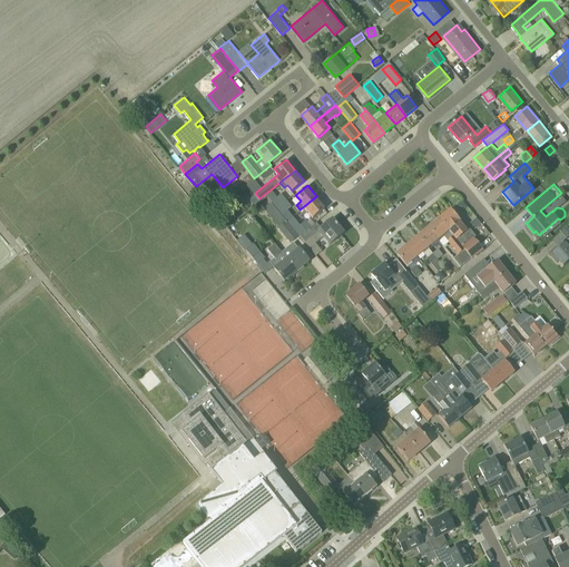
[(255,193),(249,197),(254,204),(260,198),(255,193)]
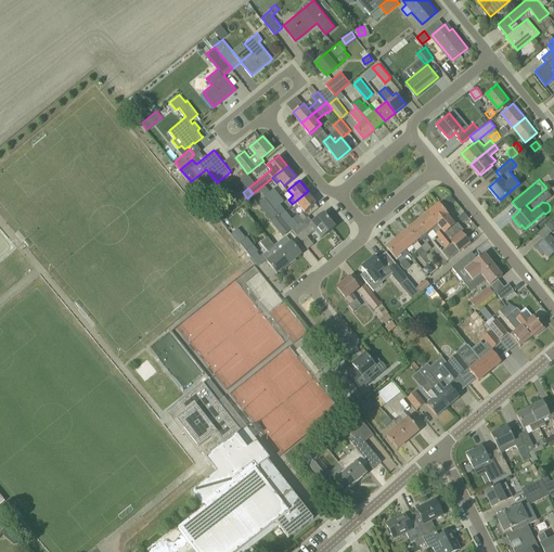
[(266,195),(270,201),(280,193),(275,188),(266,195)]
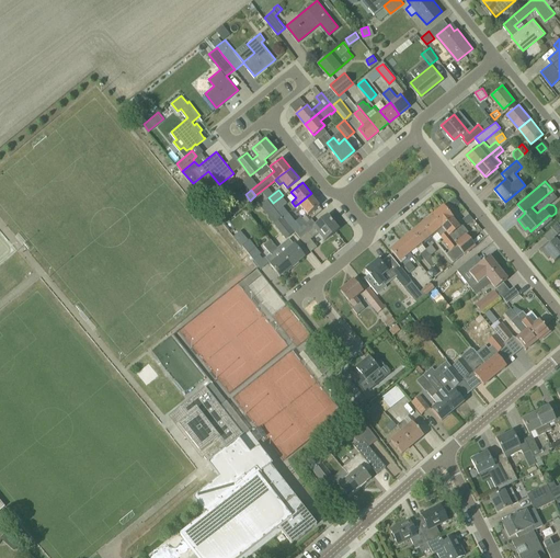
[(311,193),(299,203),(308,213),(320,204),(311,193)]
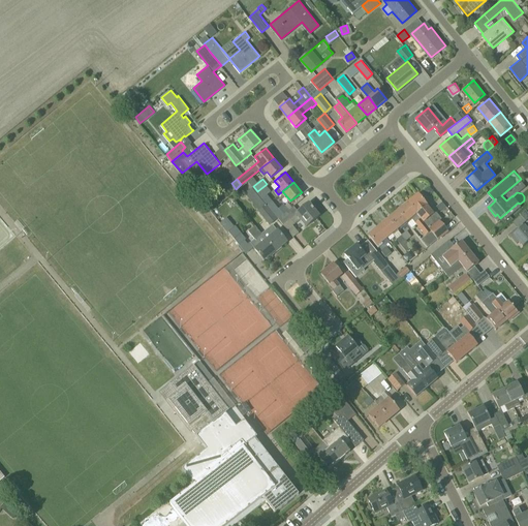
[(257,191),(267,204),(273,199),(268,193),(272,190),(267,184),(257,191)]
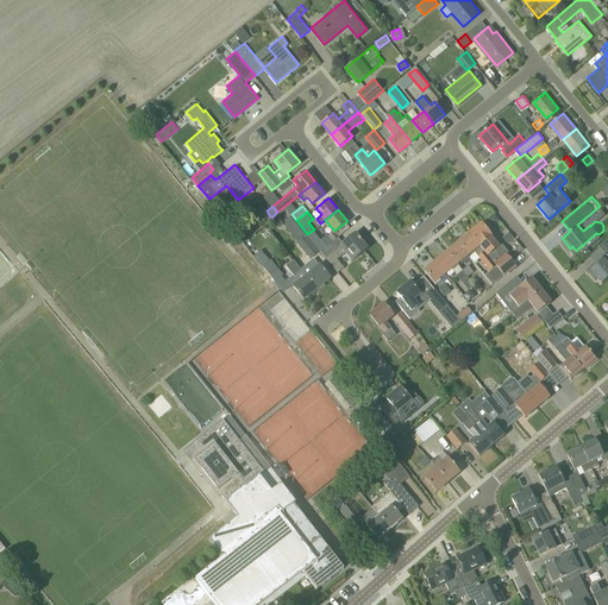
[(283,220),(282,220),(299,240),(298,241),(311,258),(320,250),(290,214),(289,215),(283,220)]
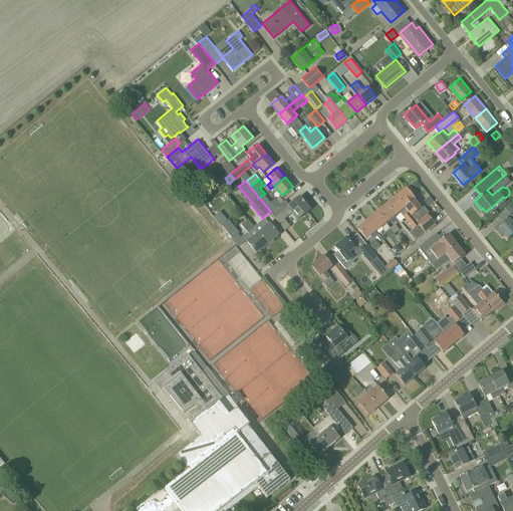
[(407,188),(397,195),(420,223),(419,223),(426,231),(436,223),(428,213),(430,211),(424,204),(422,206),(420,204),(407,188)]
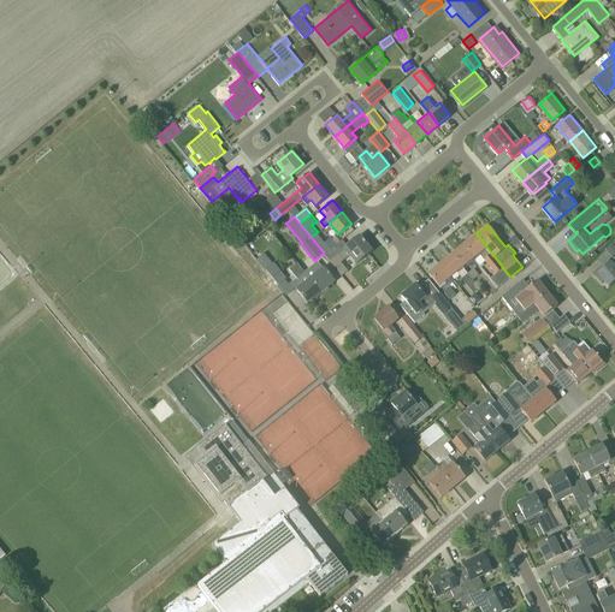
[(318,232),(311,237),(324,253),(337,242),(331,236),(325,241),(318,232)]
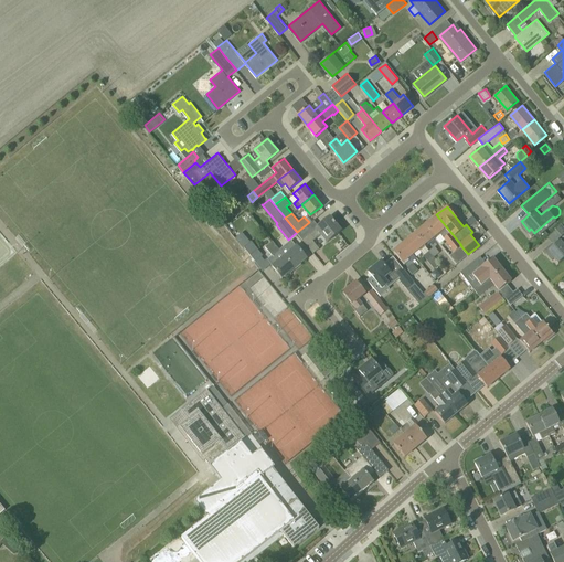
[(434,216),(426,223),(436,235),(440,242),(445,239),(455,251),(460,245),(461,245),(436,214),(435,213),(433,215),(434,216)]
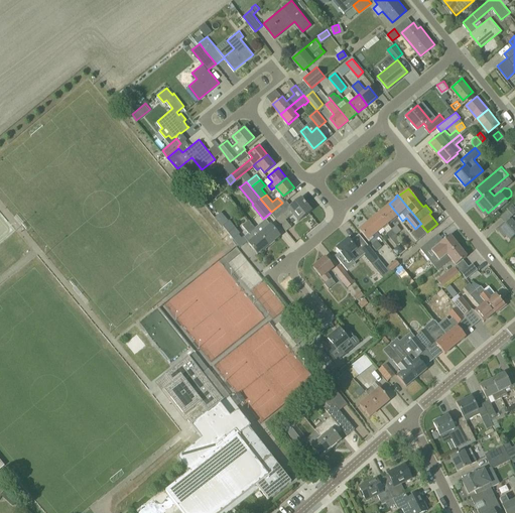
[(272,212),(280,222),(286,230),(292,226),(286,219),(293,213),(299,220),(311,210),(301,197),(291,205),(287,200),(272,212)]
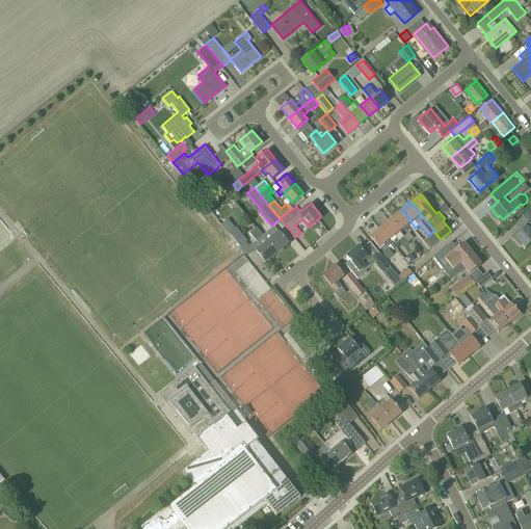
[(401,210),(391,218),(401,231),(405,227),(405,226),(410,221),(401,210)]
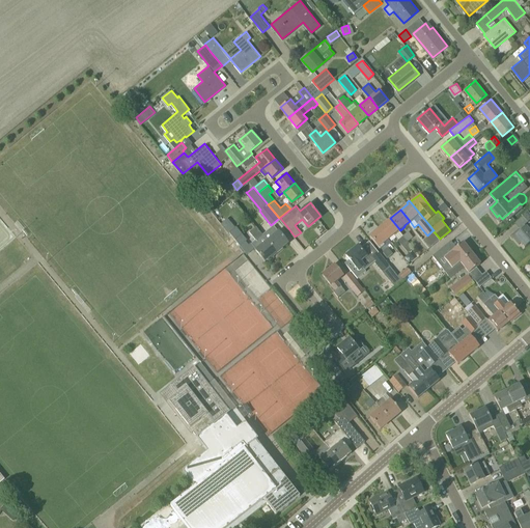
[(390,218),(381,226),(390,238),(395,233),(399,238),(403,234),(400,230),(390,218)]
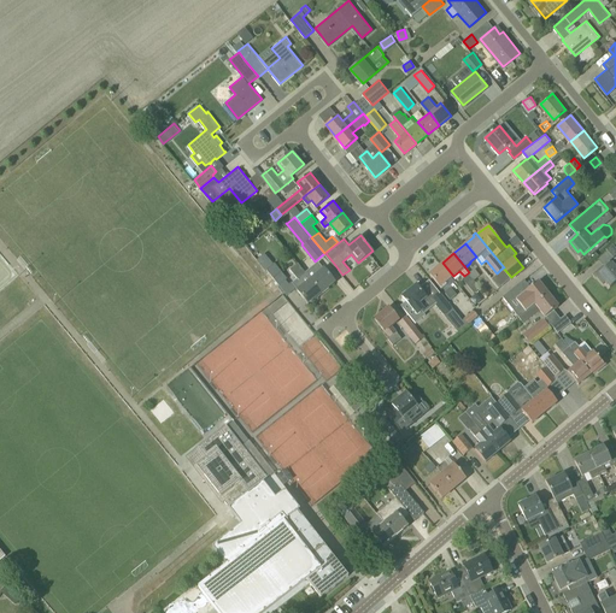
[(594,271),(604,282),(605,280),(610,286),(615,281),(615,264),(612,260),(611,260),(610,259),(594,271)]
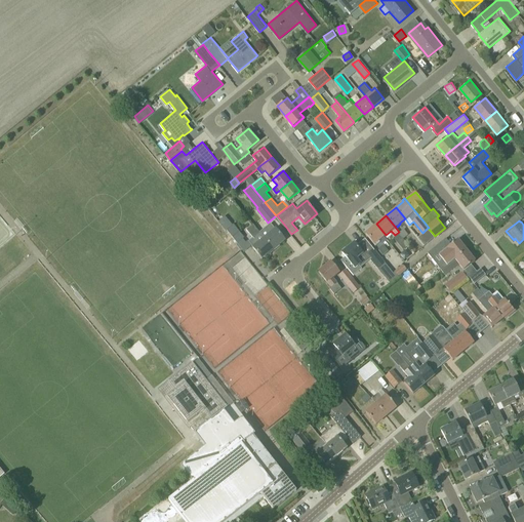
[(272,222),(259,231),(274,248),(285,238),(272,222)]
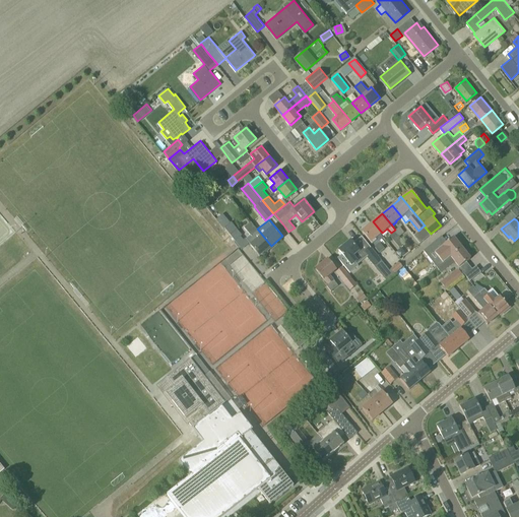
[(232,220),(224,225),(236,239),(242,234),(232,220)]
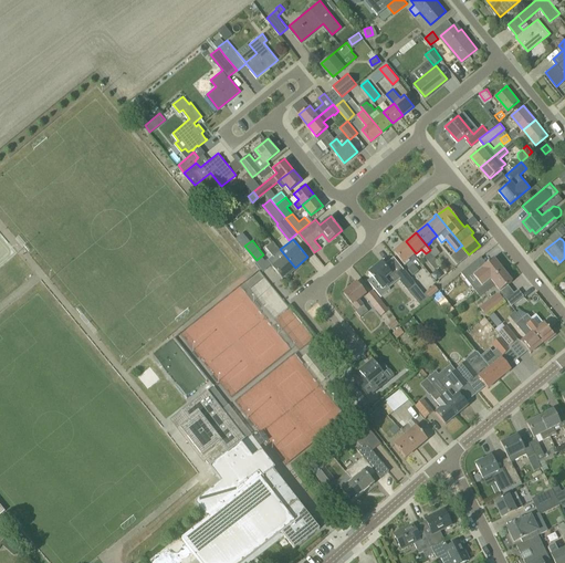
[(295,268),(280,249),(273,240),(267,246),(273,254),(268,258),(283,277),(295,268)]
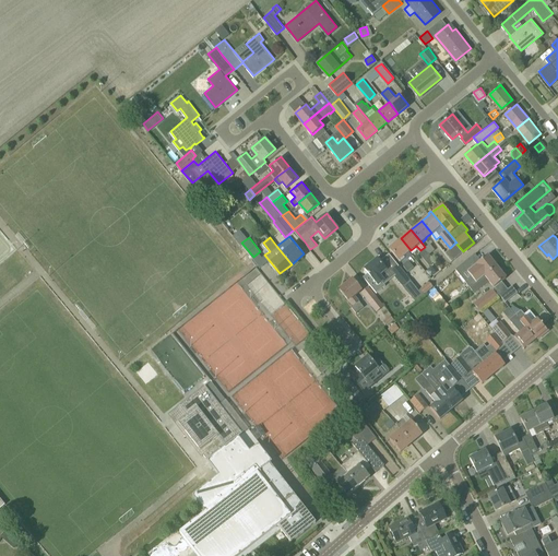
[(411,250),(401,238),(390,247),(401,260),(405,256),(405,255),(411,250)]
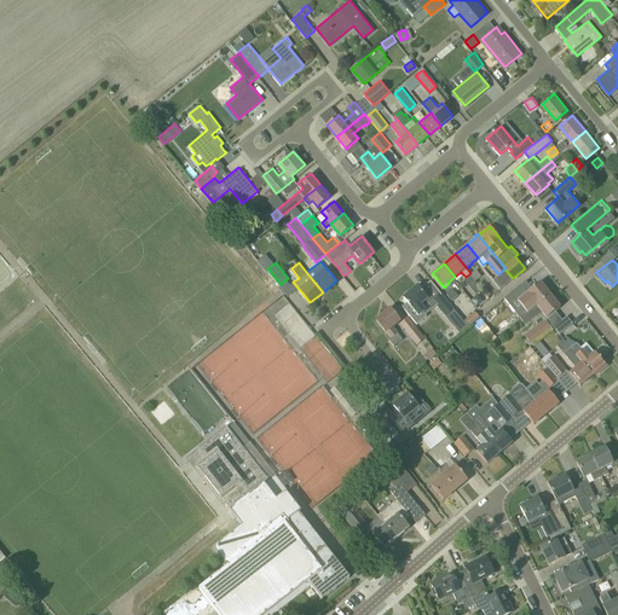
[(477,267),(471,273),(475,279),(483,274),(477,267)]
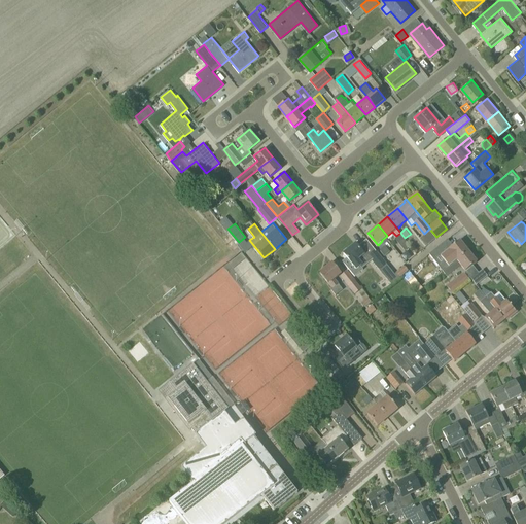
[(405,238),(400,233),(395,237),(406,249),(411,244),(405,238)]
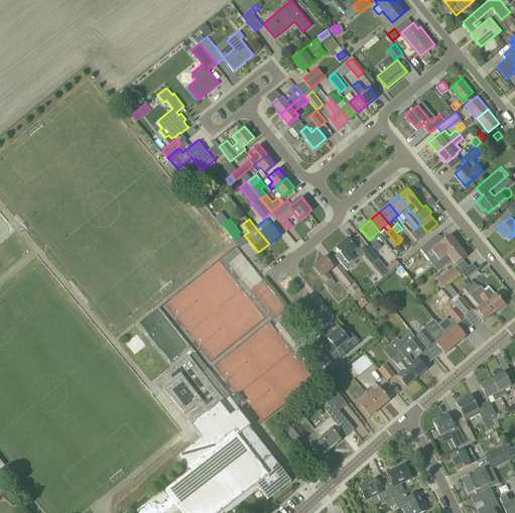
[(459,244),(451,234),(439,242),(434,236),(420,247),(425,252),(430,248),(435,253),(429,258),(434,264),(435,262),(447,253),(459,244)]
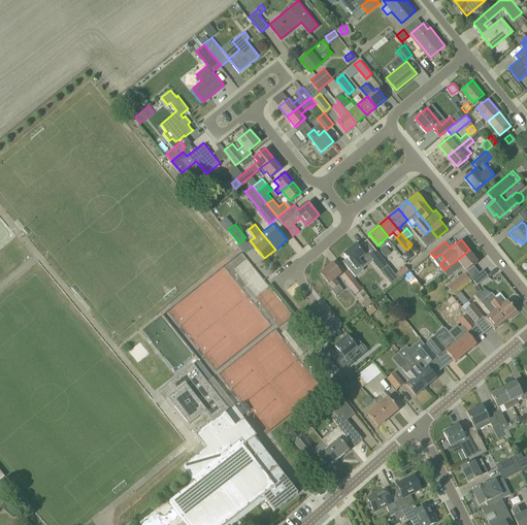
[(363,263),(359,258),(365,253),(357,242),(344,252),(348,256),(343,260),(356,274),(364,268),(362,265),(363,263)]
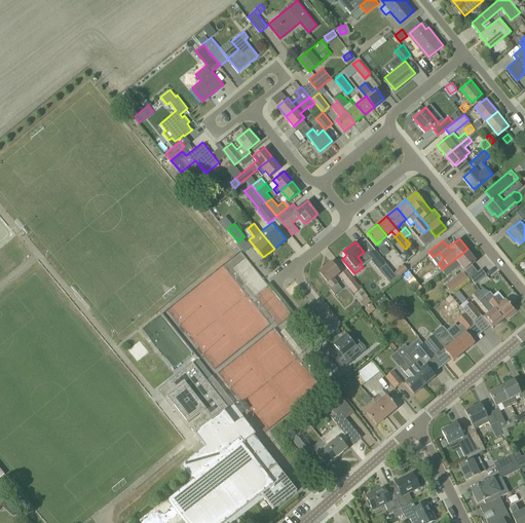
[(380,249),(384,254),(389,250),(385,244),(380,249)]
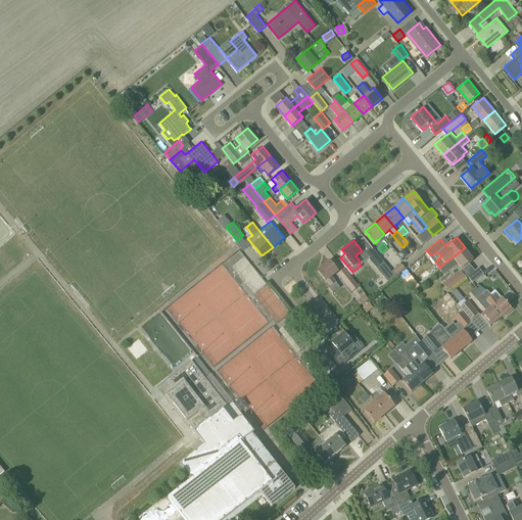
[(367,252),(377,266),(384,260),(373,246),(367,252)]
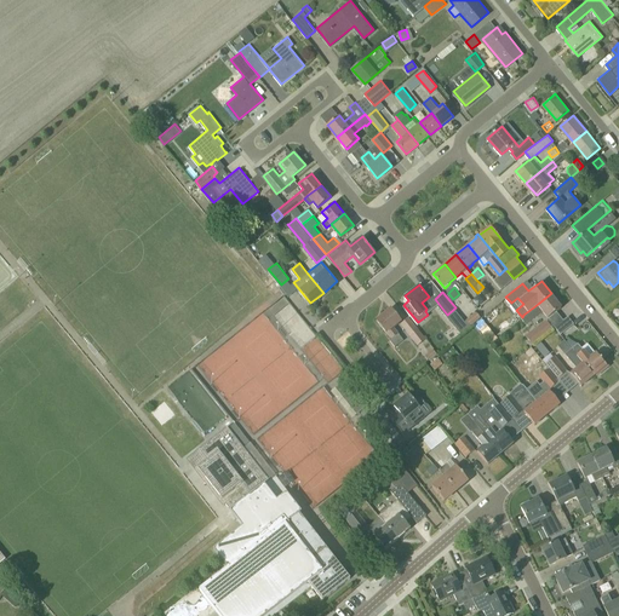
[(476,293),(459,306),(466,315),(483,301),(476,293)]
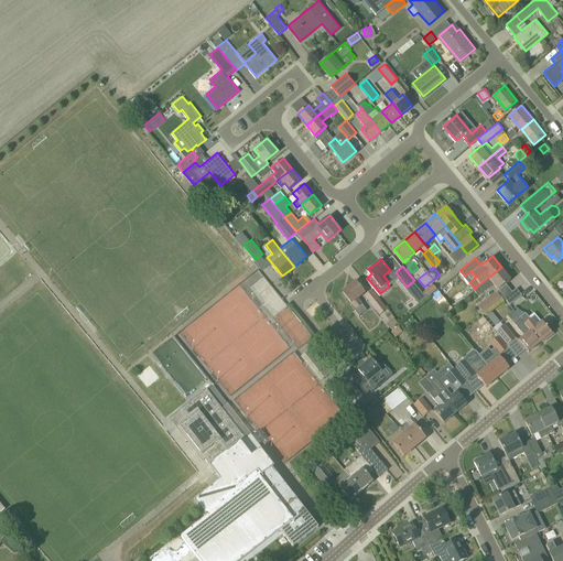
[(489,277),(476,287),(475,289),(479,293),(494,282),(499,289),(511,279),(501,267),(489,277)]
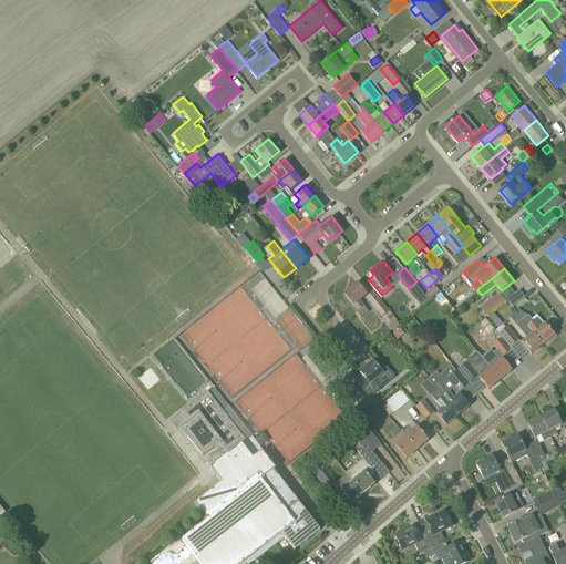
[(357,309),(361,316),(369,309),(364,304),(366,304),(361,298),(368,293),(358,282),(345,291),(359,308),(357,309)]
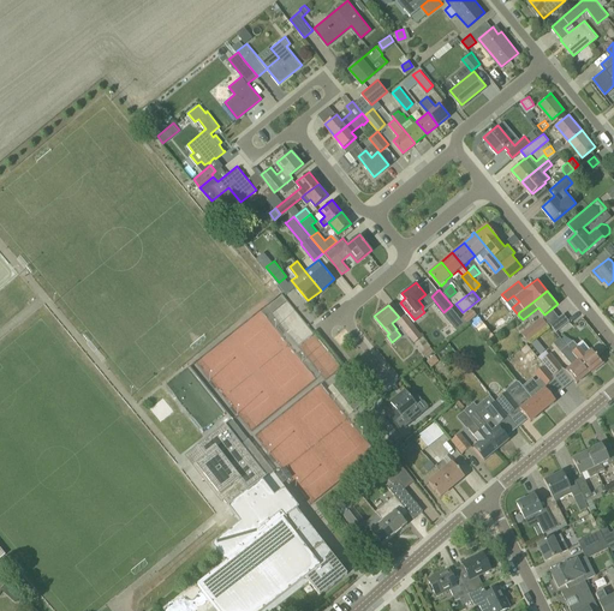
[(463,316),(468,322),(477,313),(472,307),(463,316)]
